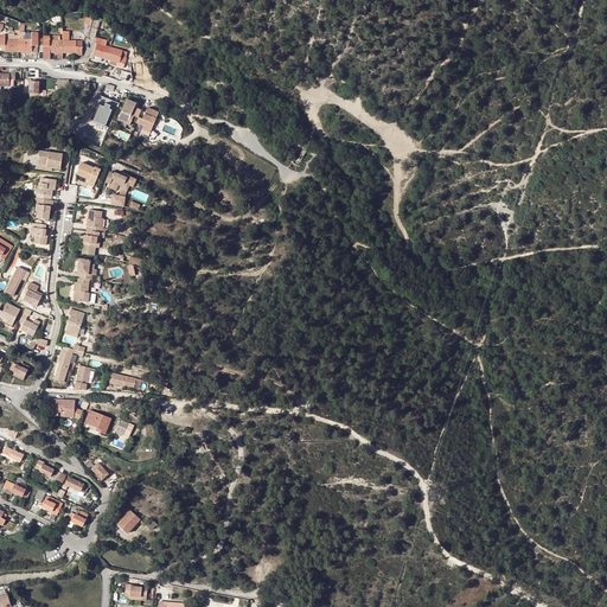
[(84,13),(82,23),(91,24),(94,14),(84,13)]
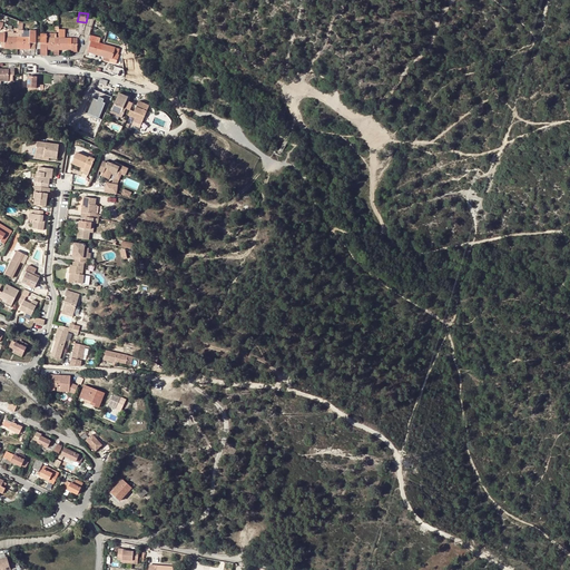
[(65,29),(58,29),(58,31),(59,38),(59,43),(59,49),(71,50),(71,51),(77,52),(77,38),(65,38),(65,29)]
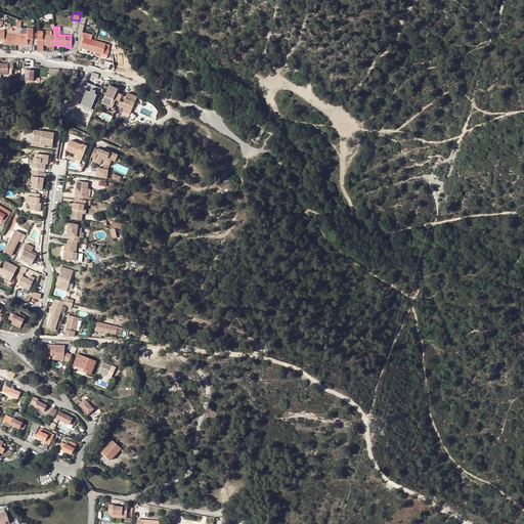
[(33,40),(33,28),(28,28),(27,35),(16,34),(16,39),(32,40),(33,40)]
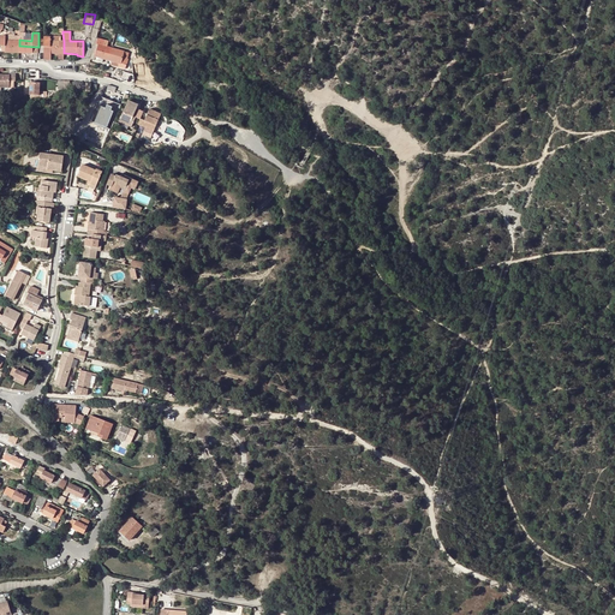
[(0,42),(0,46),(1,46),(19,46),(19,40),(6,40),(6,36),(0,36),(0,42)]
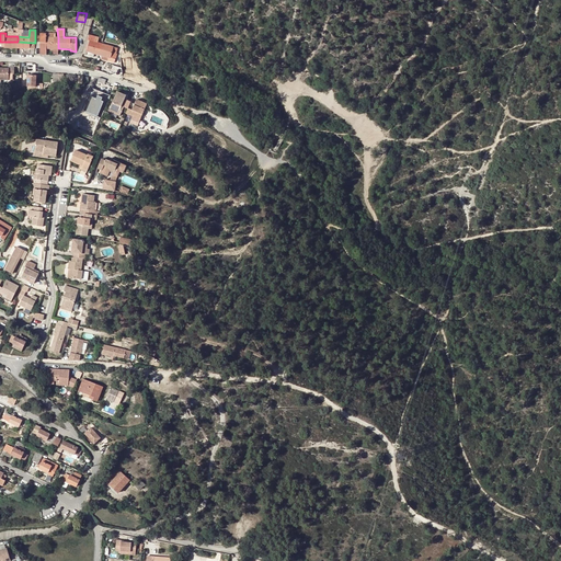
[(39,33),(39,43),(58,43),(58,37),(55,37),(55,33),(46,33),(46,34),(39,33)]
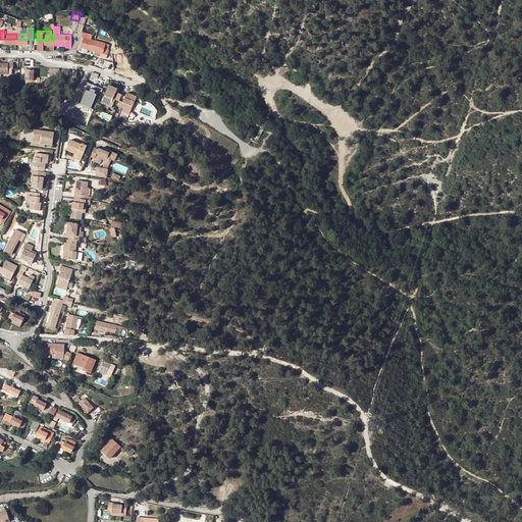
[(82,37),(82,36),(81,36),(76,49),(81,50),(81,48),(87,49),(92,50),(95,41),(82,37)]
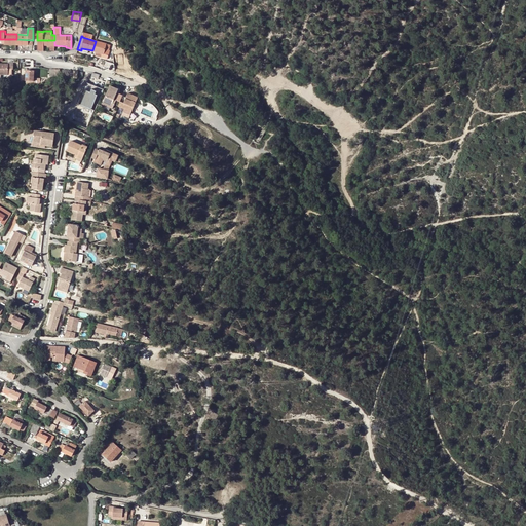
[(54,45),(54,40),(37,40),(37,50),(43,50),(43,45),(49,45),(49,49),(54,49),(54,45)]
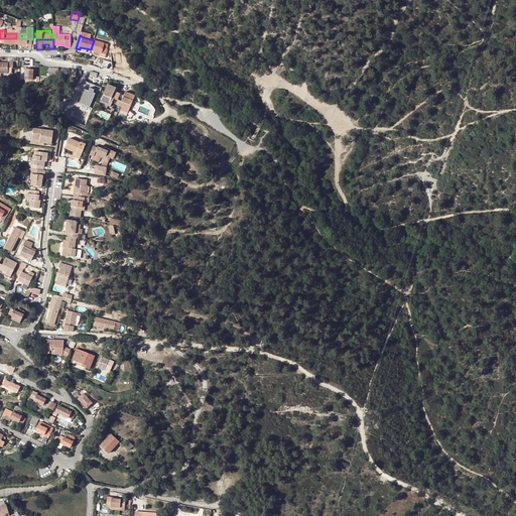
[(106,54),(107,49),(108,44),(94,40),(91,49),(94,50),(92,55),(99,56),(100,52),(106,54)]
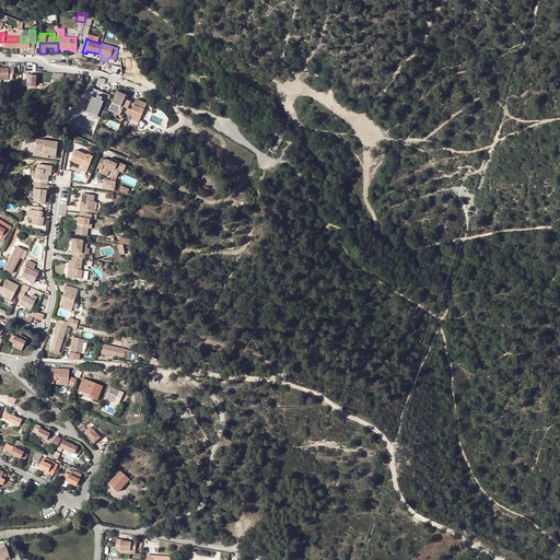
[(0,84),(1,84),(0,79),(12,79),(12,72),(14,72),(14,67),(9,67),(9,68),(0,67),(0,84)]
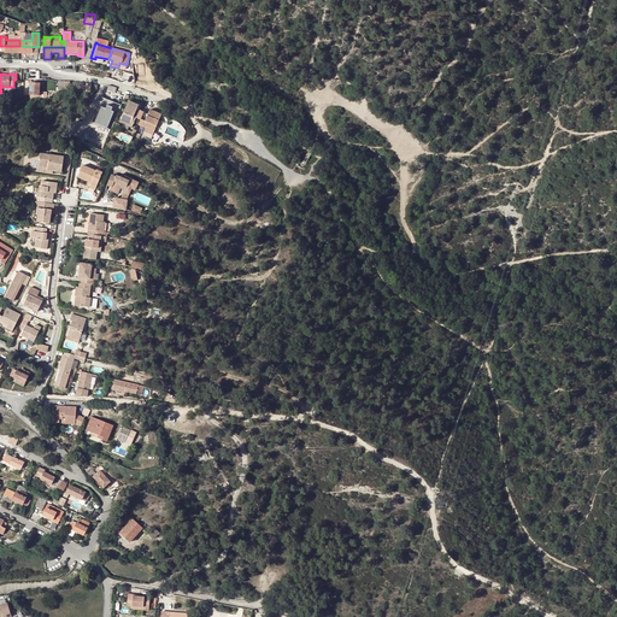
[(40,83),(30,83),(30,95),(39,95),(40,83)]
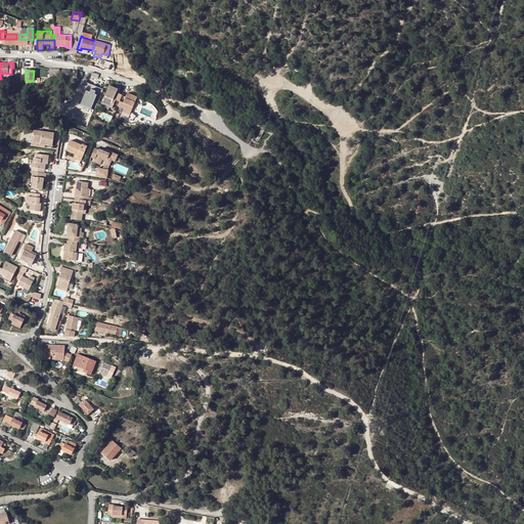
[(80,105),(92,107),(95,95),(100,96),(102,87),(85,83),(80,105)]
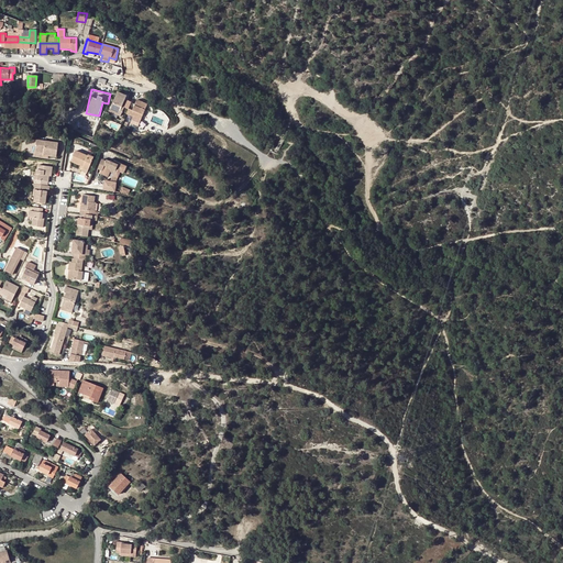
[(119,117),(123,108),(127,110),(127,109),(130,103),(130,101),(125,99),(122,108),(121,107),(125,97),(116,92),(108,112),(119,117)]
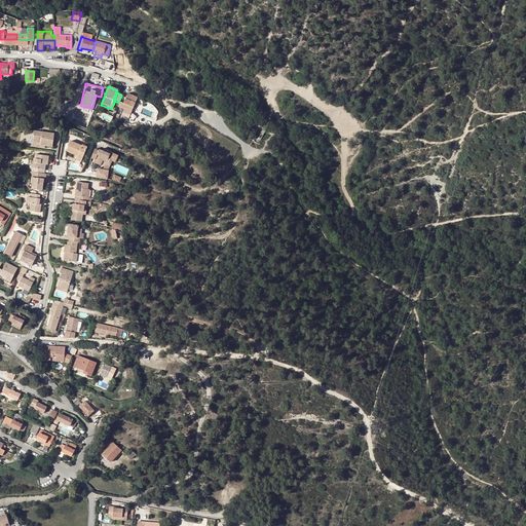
[(130,113),(137,98),(126,94),(124,98),(121,97),(118,102),(118,103),(116,107),(130,113)]
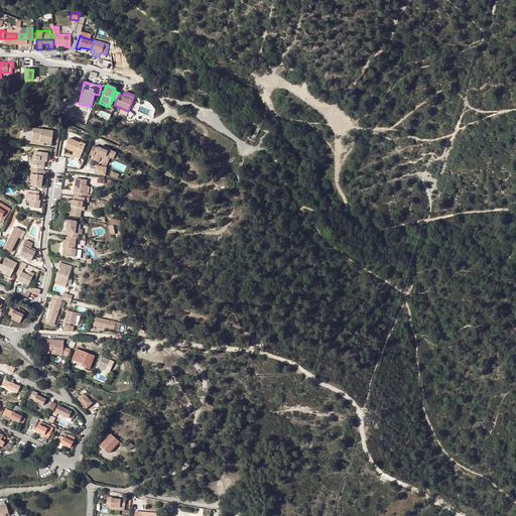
[(51,138),(48,137),(49,131),(32,129),(31,140),(39,141),(39,143),(43,143),(50,144),(51,138)]
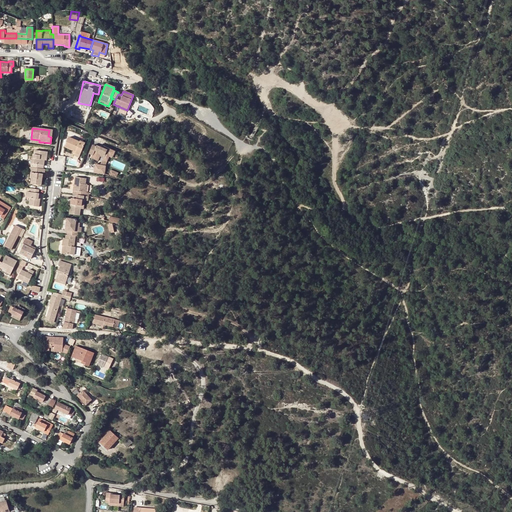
[(74,153),(79,156),(84,144),(79,141),(78,143),(68,138),(64,147),(72,151),(75,152),(74,153)]
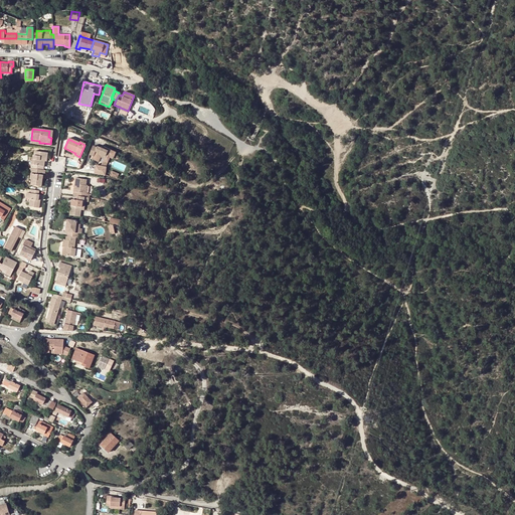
[(112,159),(115,153),(104,147),(103,150),(97,147),(96,148),(93,146),(89,155),(93,157),(94,155),(100,157),(103,159),(102,162),(107,163),(109,158),(112,159)]
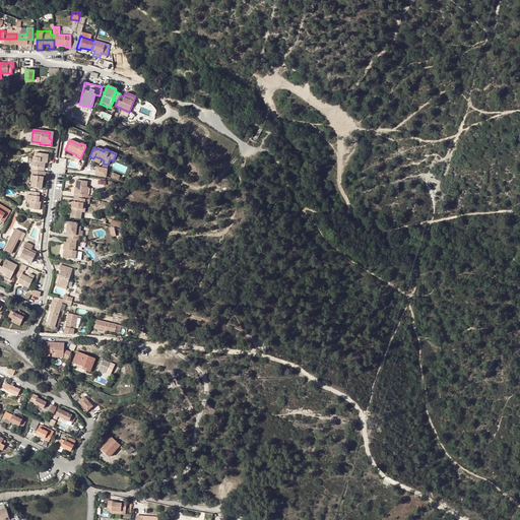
[(44,172),(45,164),(45,160),(47,160),(48,154),(35,153),(34,159),(33,159),(31,169),(31,171),(44,172)]
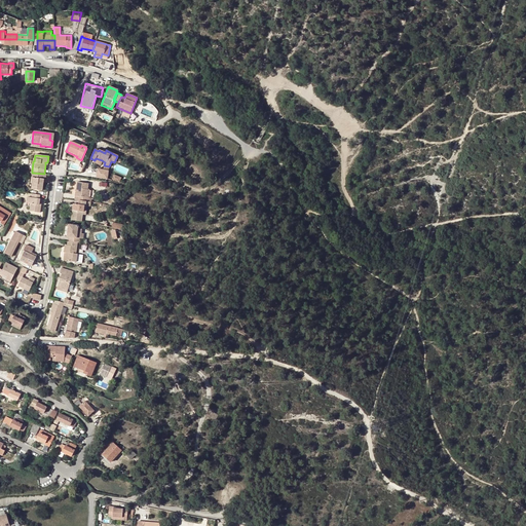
[(106,180),(108,172),(107,172),(102,171),(97,170),(96,178),(106,180)]
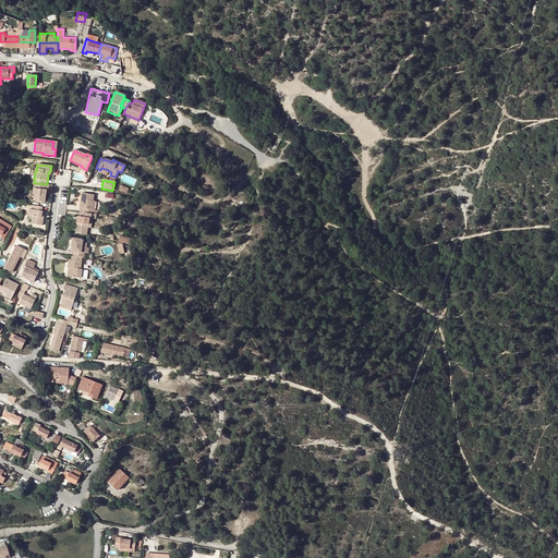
[(46,191),(47,191),(48,184),(47,184),(34,183),(32,182),(29,198),(32,201),(44,203),(45,194),(46,191)]
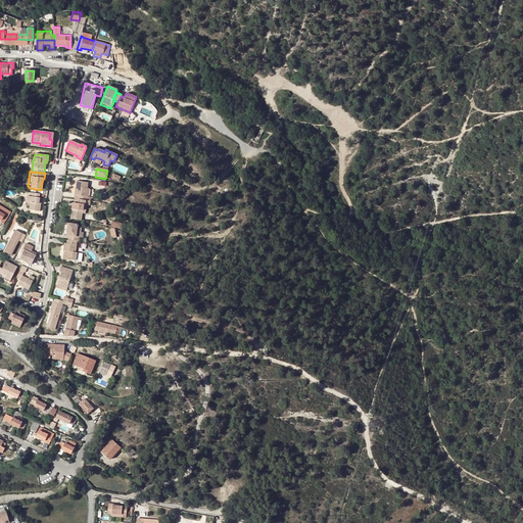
[(77,190),(77,195),(86,197),(88,197),(88,196),(89,189),(86,188),(87,183),(77,181),(76,189),(77,190)]
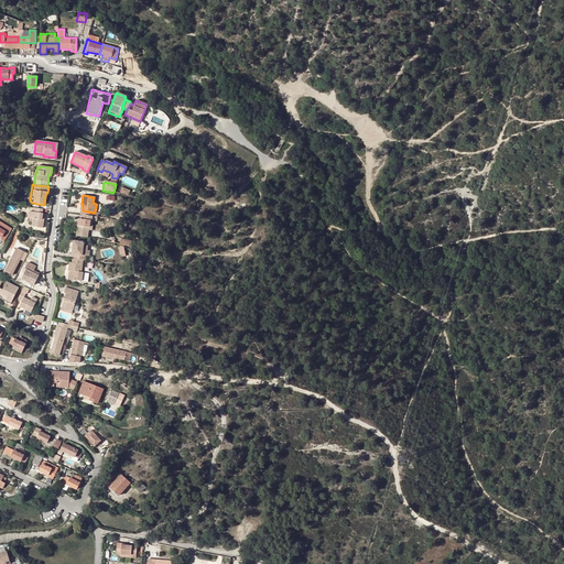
[(44,214),(42,214),(43,209),(34,208),(33,213),(29,212),(28,221),(32,223),(31,227),(42,228),(44,214)]
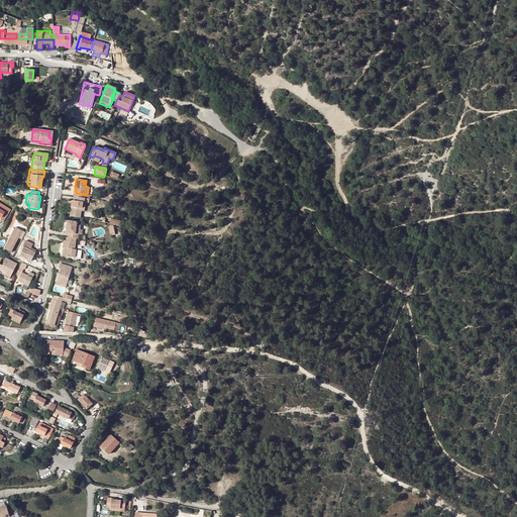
[(70,216),(81,217),(81,211),(82,208),(81,208),(82,202),(84,202),(85,198),(74,197),(74,200),(73,200),(70,216)]
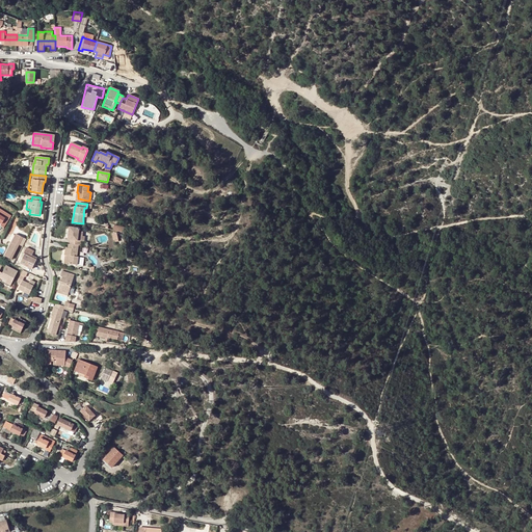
[(5,224),(10,215),(0,209),(0,222),(1,223),(0,224),(3,227),(5,224)]
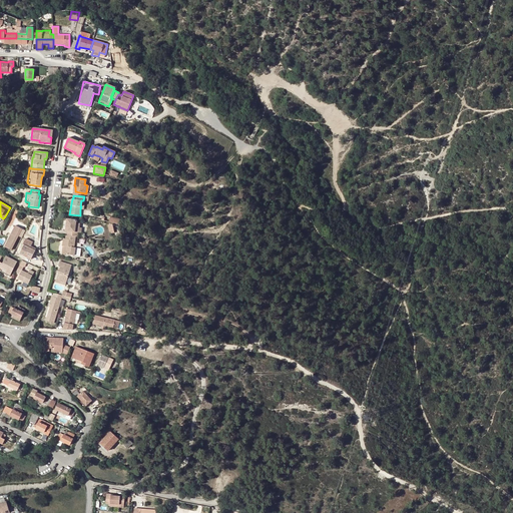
[(76,236),(78,236),(79,232),(80,227),(80,223),(76,222),(76,219),(67,218),(67,220),(66,230),(68,231),(67,235),(76,236)]
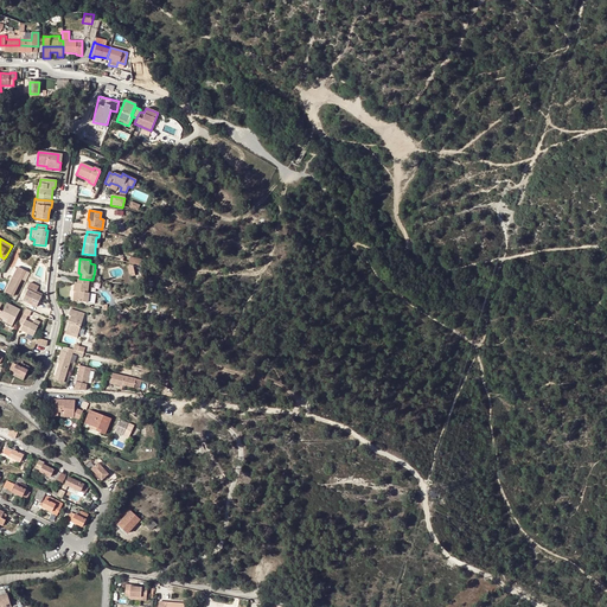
[(13,296),(21,280),(25,282),(30,274),(18,268),(17,270),(14,275),(13,278),(6,293),(13,296)]
